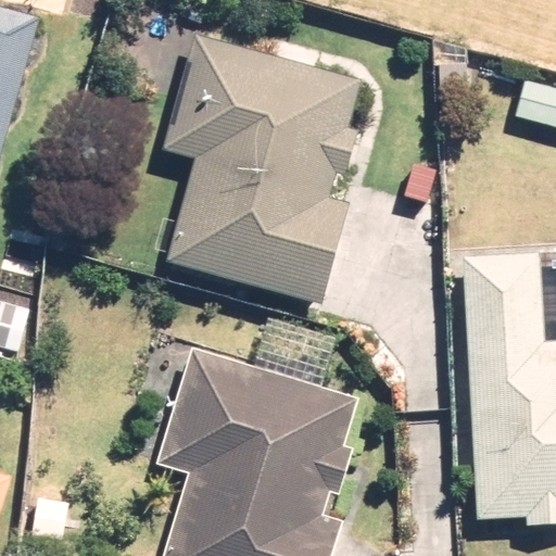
[(0,184),(47,23),(0,10),(0,184)]
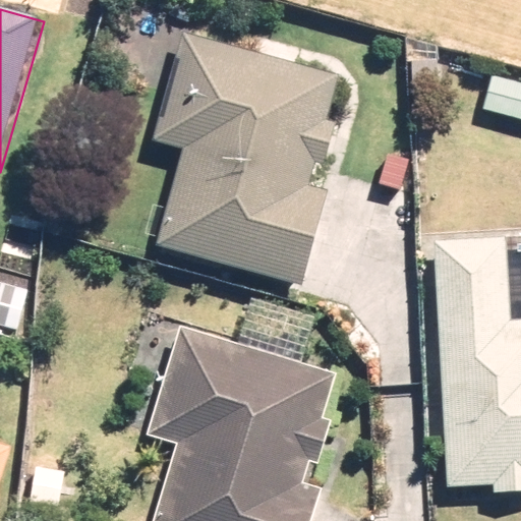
[(329,167),(339,122),(325,119),(335,77),(188,43),(164,146),(179,150),(154,254),(303,290),(327,191),(308,187),(314,163),(329,167)]
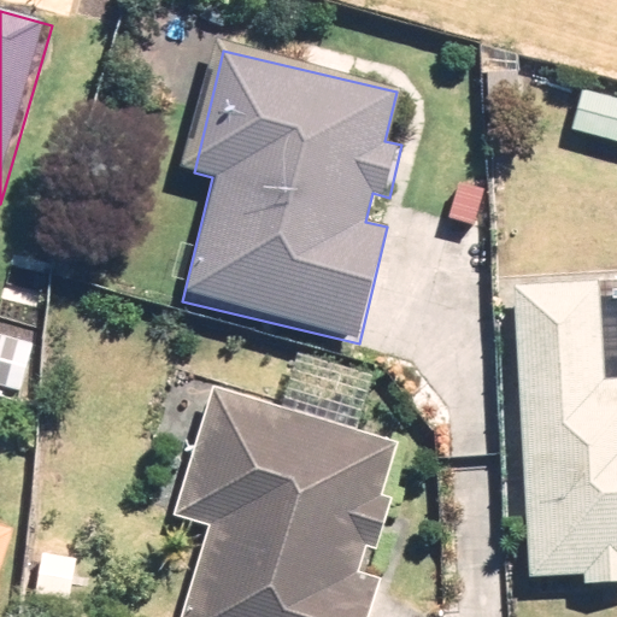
[(616,281),(515,287),(530,579),(582,575),(583,585),(616,582),(616,281)]
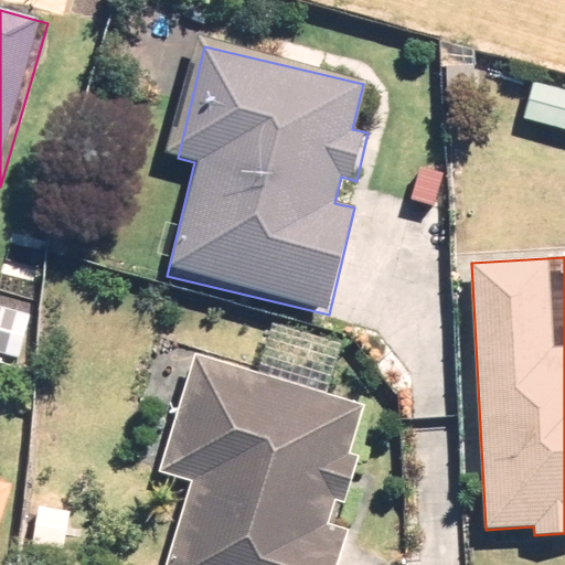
[(32,319),(0,309),(0,354),(19,361),(32,319)]
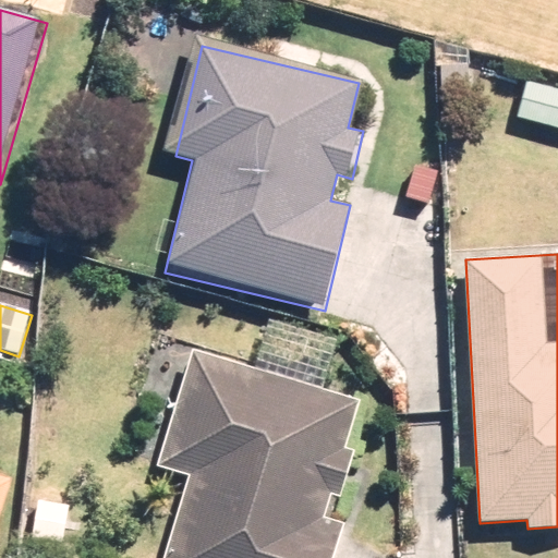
[(189,477),(164,557),(335,557),(343,531),(320,524),(330,494),(342,497),(355,451),(348,449),(362,402),(324,390),(339,340),(269,319),(254,370),(193,351),(157,468),(189,477)]
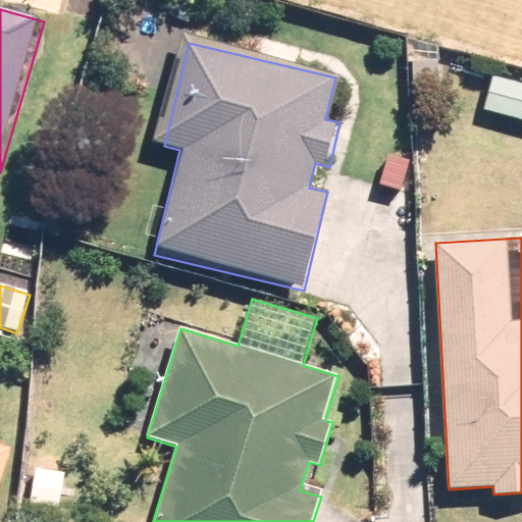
[(0,483),(11,450),(0,446),(0,483)]
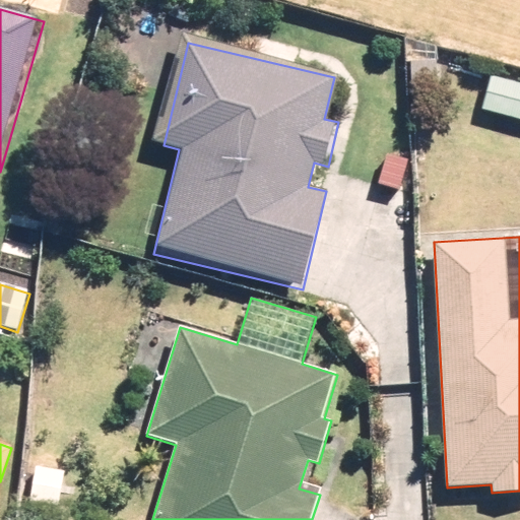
All buildings are outlined.
